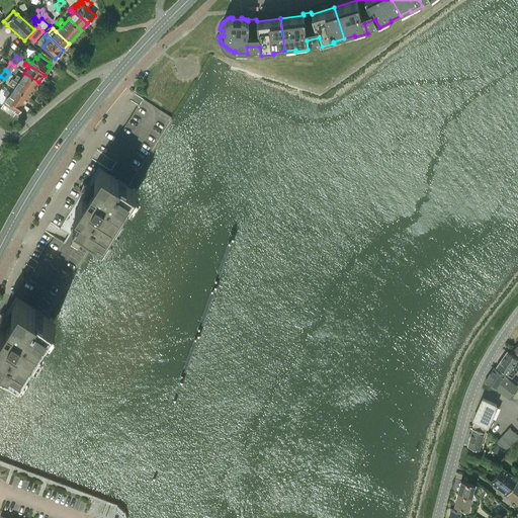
[(17,75),(15,77),(33,90),(38,82),(24,73),(21,78),(17,75)]
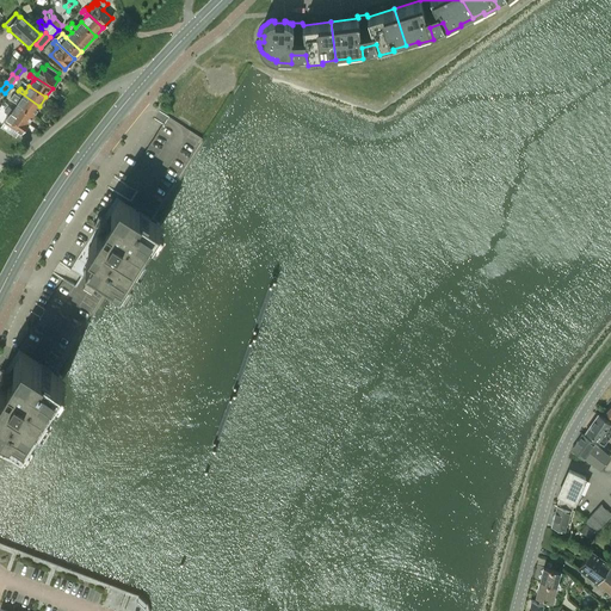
[(14,92),(10,98),(17,103),(34,115),(39,106),(18,91),(17,94),(14,92)]
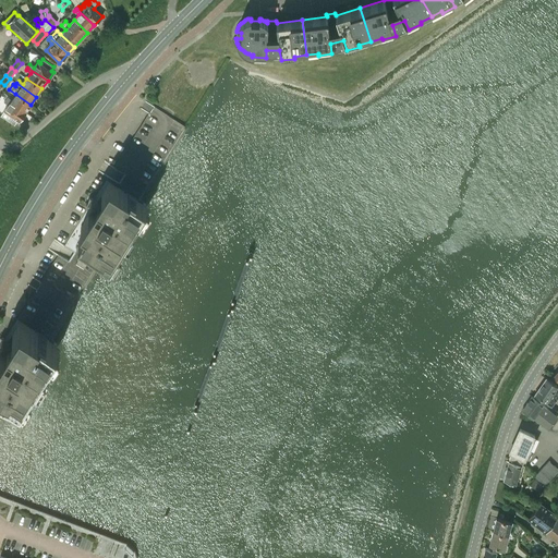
[(8,97),(5,99),(25,113),(31,105),(15,94),(12,100),(8,97)]
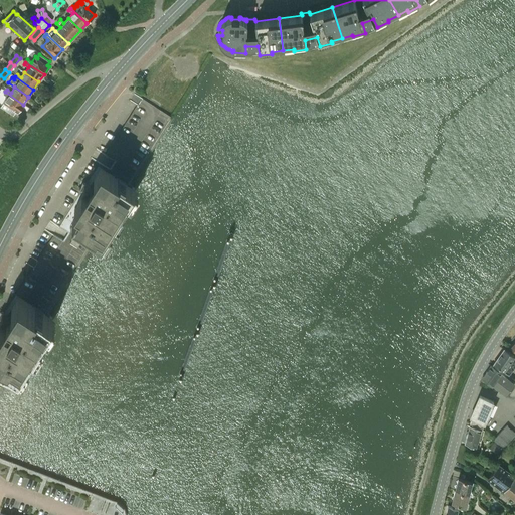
[(18,112),(23,105),(5,92),(3,95),(7,97),(4,103),(18,112)]
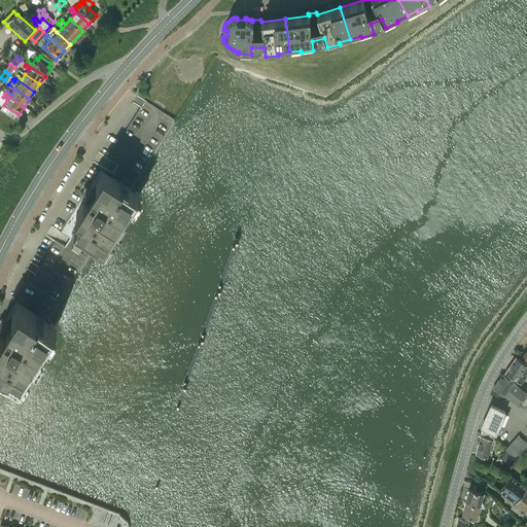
[(130,189),(101,171),(66,223),(74,229),(71,233),(79,238),(82,234),(96,242),(104,247),(138,195),(130,189)]
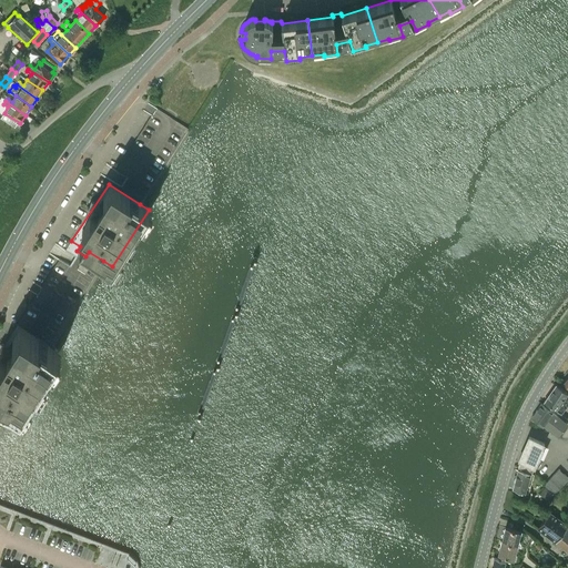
[(49,346),(103,261),(89,252),(85,256),(77,251),(80,246),(71,241),(66,250),(77,257),(71,267),(59,260),(17,325),(49,346)]
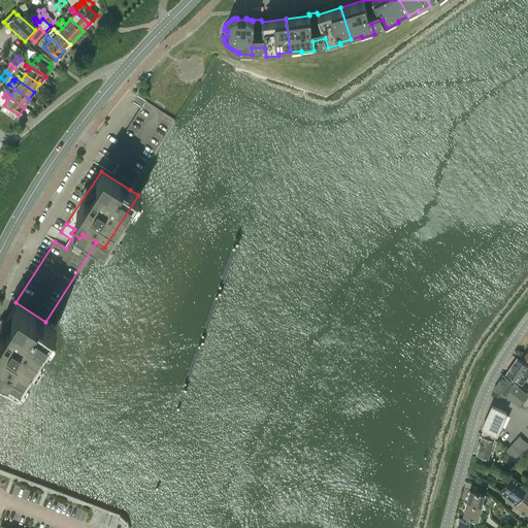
[(54,326),(45,322),(15,302),(0,327),(0,367),(20,380),(54,326)]
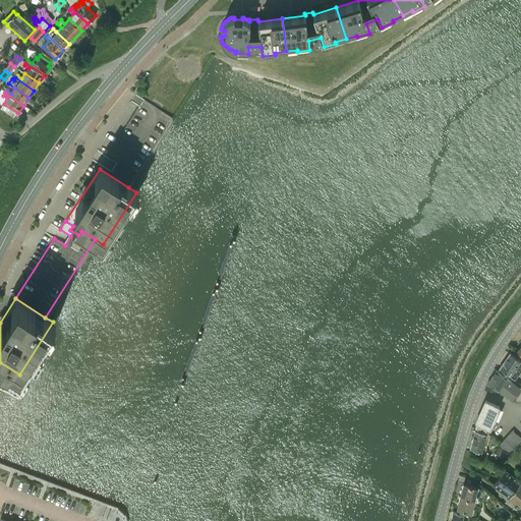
[(509,353),(499,367),(514,379),(520,367),(520,361),(519,360),(509,353)]
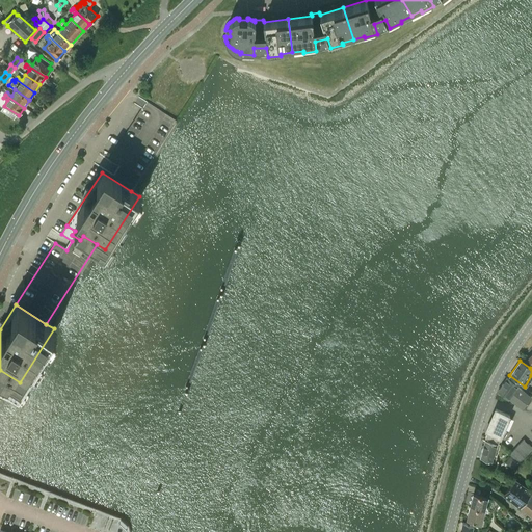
[(516,386),(517,384),(506,377),(498,391),(509,399),(517,387),(516,386)]
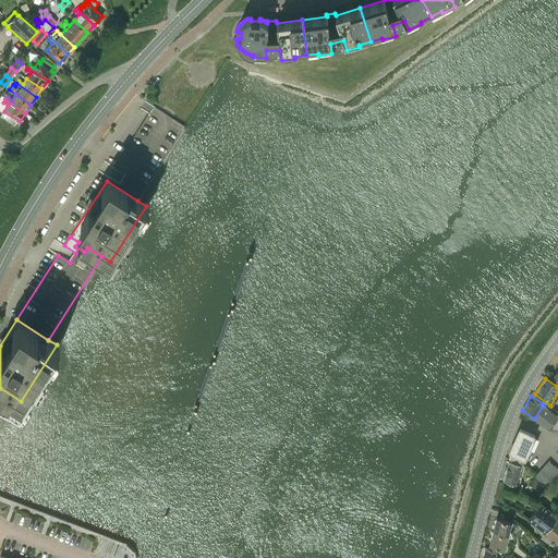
[(547,427),(557,413),(547,405),(546,408),(543,405),(534,419),(547,427)]
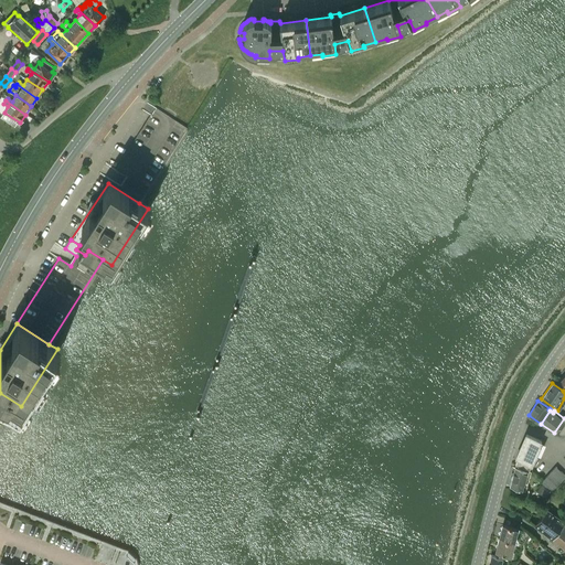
[(528,470),(541,440),(526,434),(515,458),(516,459),(514,467),(528,470)]
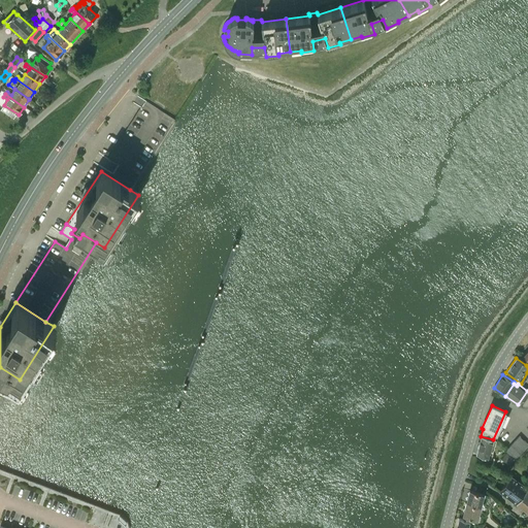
[(488,457),(493,439),(481,436),(479,442),(477,447),(475,454),(488,457)]
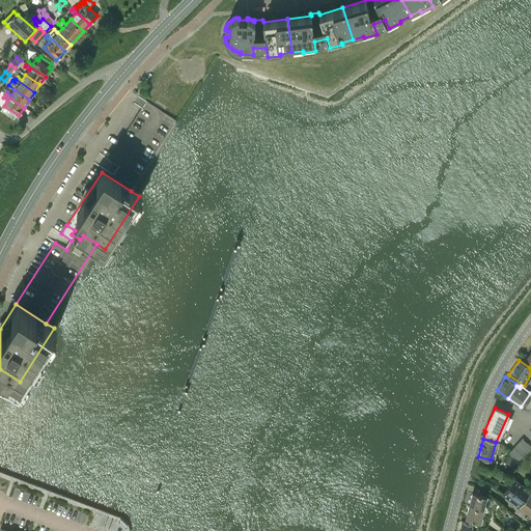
[(530,446),(523,439),(508,453),(509,453),(518,462),(530,448),(530,447),(530,446)]
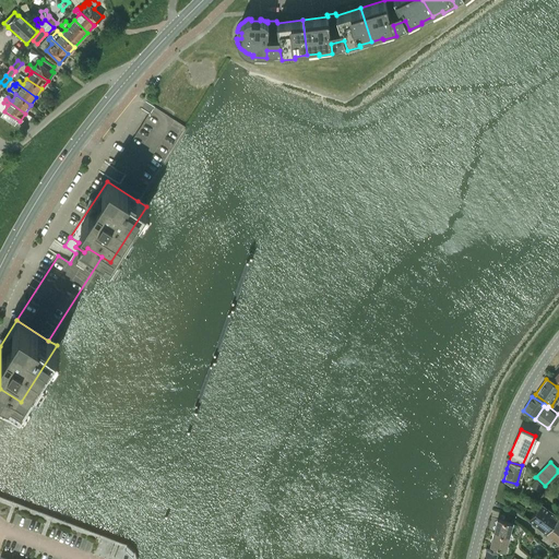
[(536,477),(531,486),(540,492),(545,486),(536,477)]
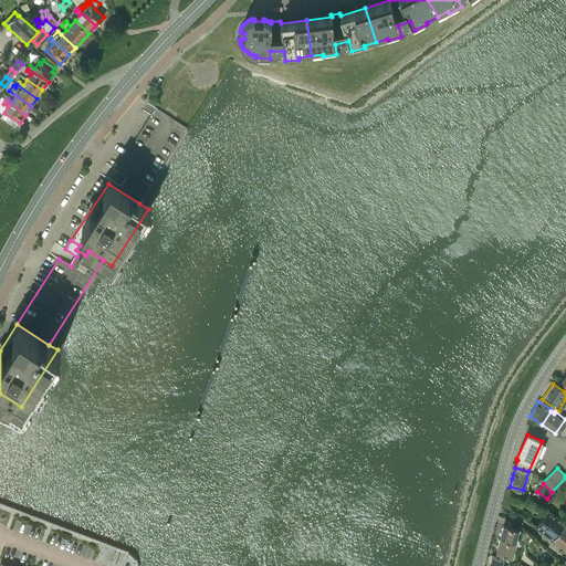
[(565,523),(547,510),(535,526),(565,548),(565,523)]
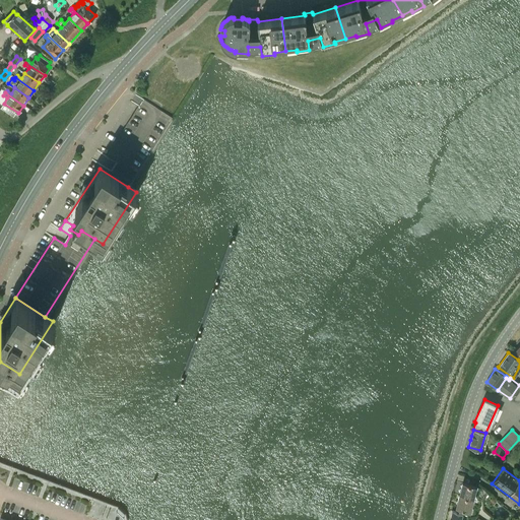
[(472,498),(476,486),(462,482),(459,495),(472,498)]
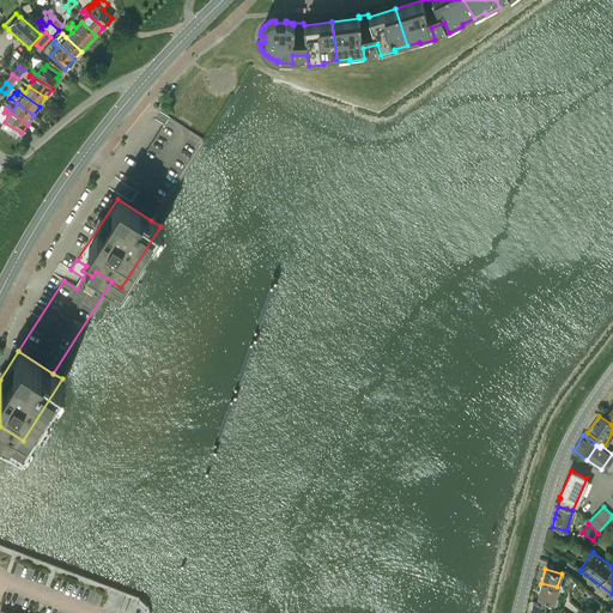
[(553,602),(557,587),(541,583),(538,598),(553,602)]
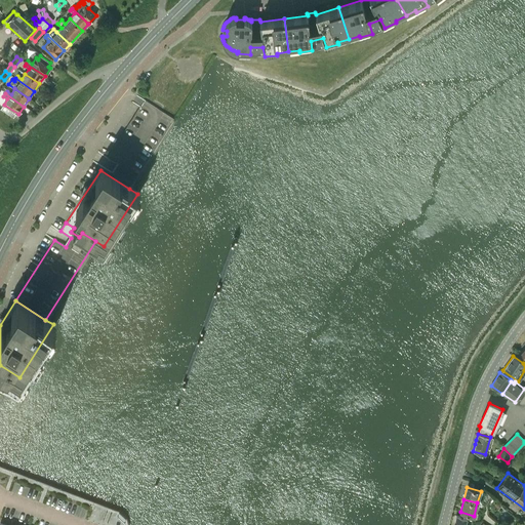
[(465,524),(467,518),(456,515),(453,524),(465,524)]
